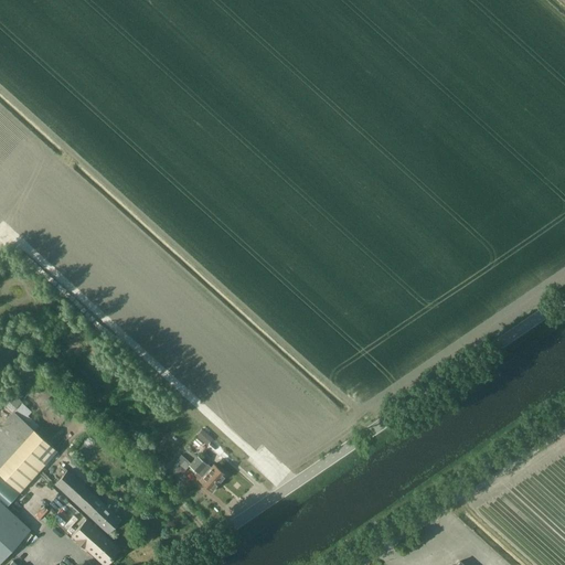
[(13,411),(14,412),(0,426),(0,473),(20,492),(57,450),(20,417),(29,408),(21,402),(13,411)]
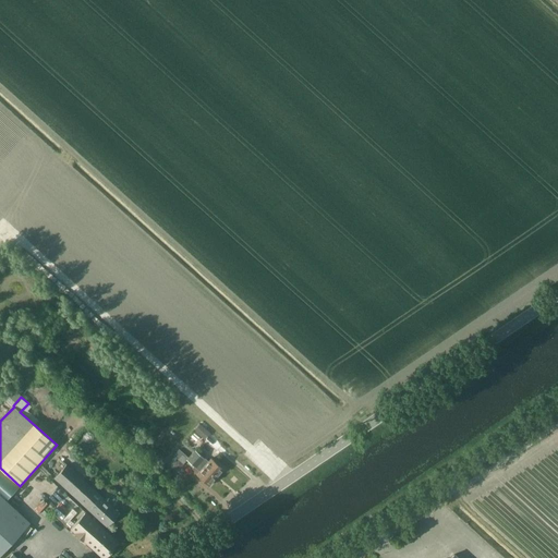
[(194,432),(205,441),(211,435),(201,425),(194,432)]
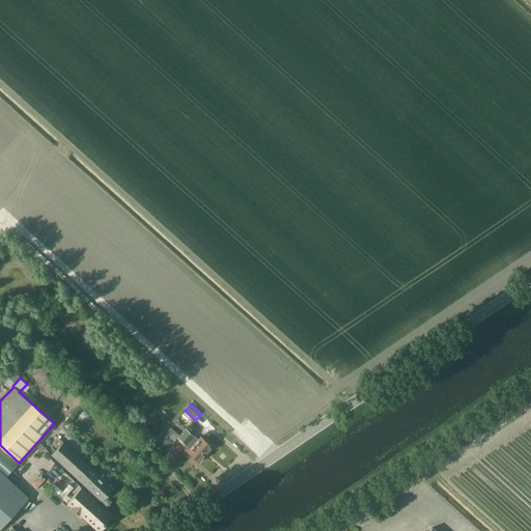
[(177,438),(179,435),(170,427),(165,434),(169,438),(174,442),(177,438)]
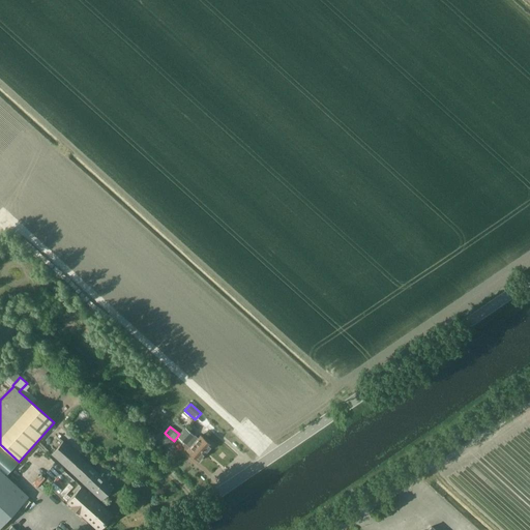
[(212,447),(202,437),(199,440),(186,429),(182,433),(206,454),(212,447)]
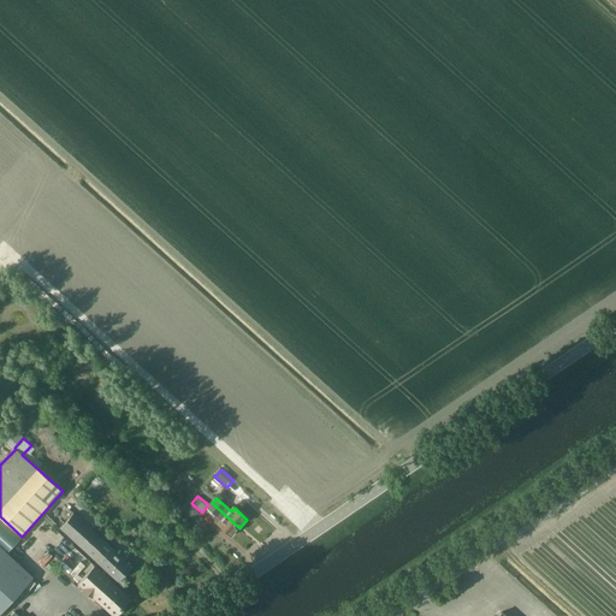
[(231,537),(240,528),(212,503),(207,508),(221,521),(218,525),(231,537)]
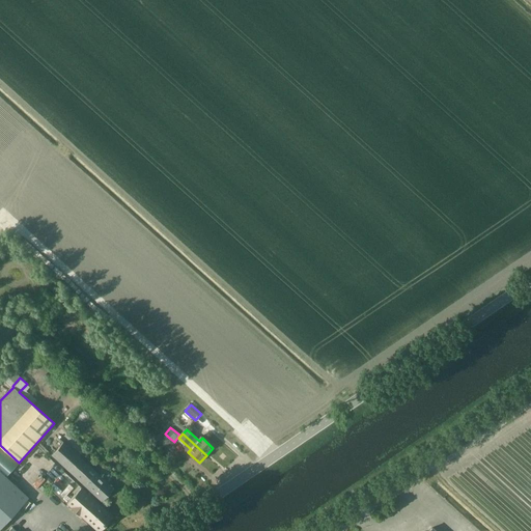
[(169,447),(174,442),(169,438),(165,443),(169,447)]
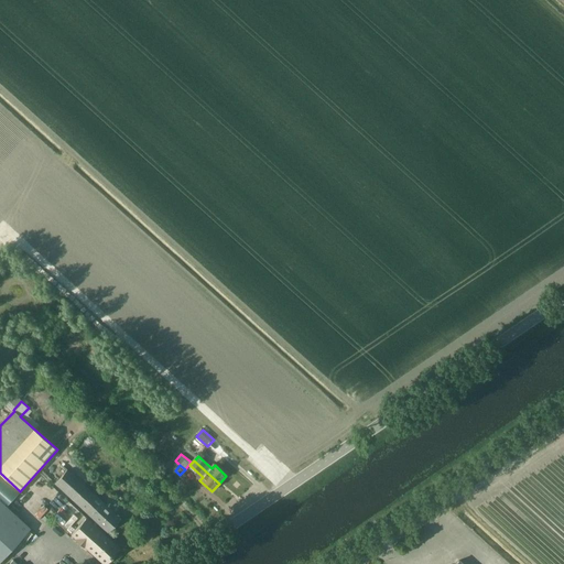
[(73,535),(102,563),(106,563),(120,550),(97,529),(100,524),(108,532),(121,519),(68,470),(56,484),(97,522),(94,525),(87,519),(73,535)]
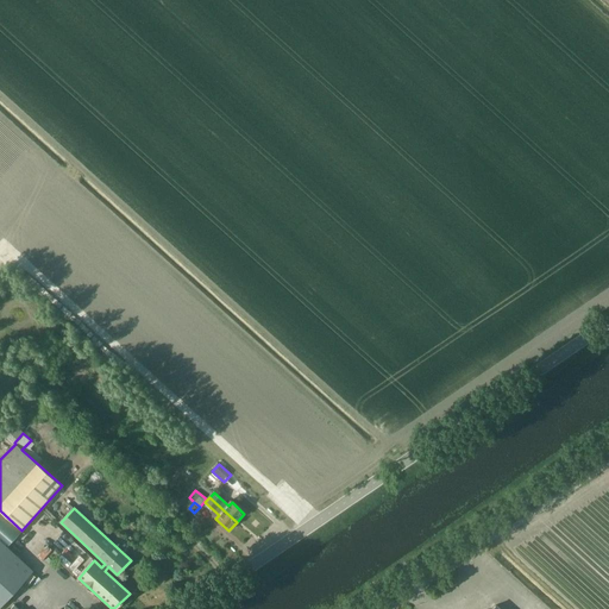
[(0,608),(11,597),(33,572),(0,540),(0,608)]
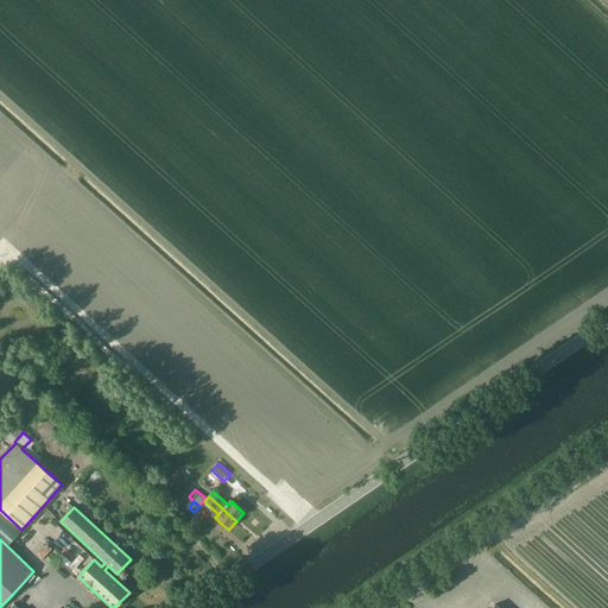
All buildings are outlined.
